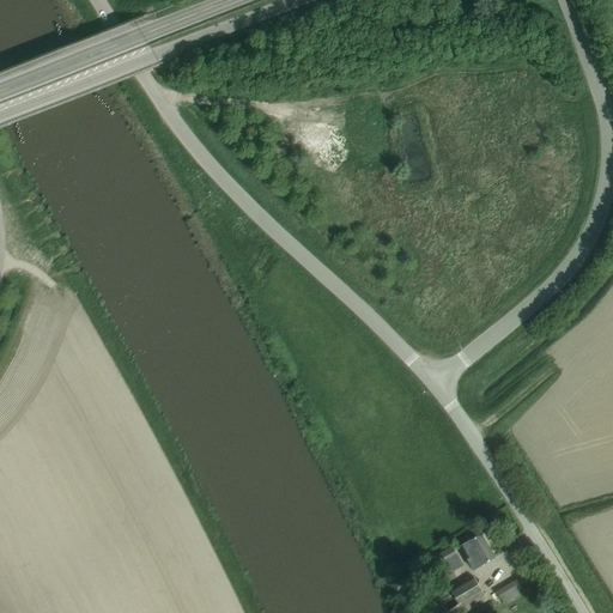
[(480,534),(469,540),(461,545),(468,558),(466,559),(472,570),(493,558),(480,534)]
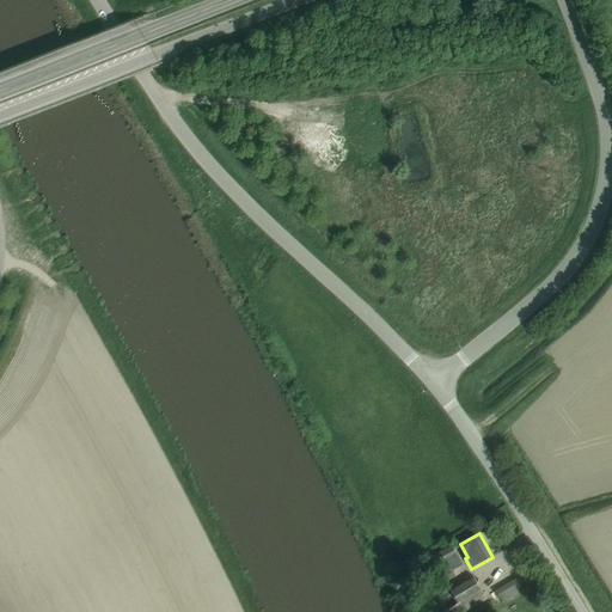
[(450,545),(438,552),(441,558),(453,551),(450,545)]
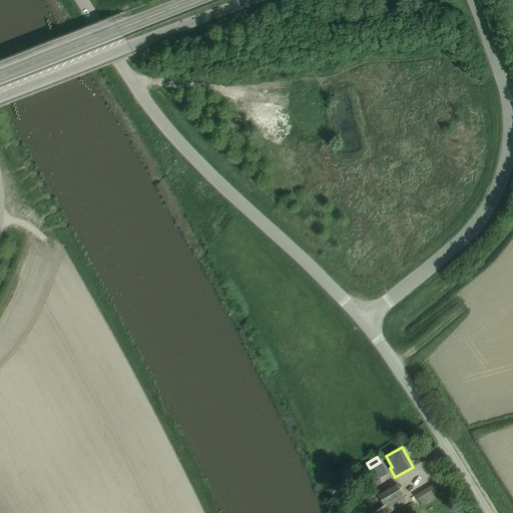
[(443,478),(414,495),(421,507),(439,496),(435,489),(446,482),(443,478)]
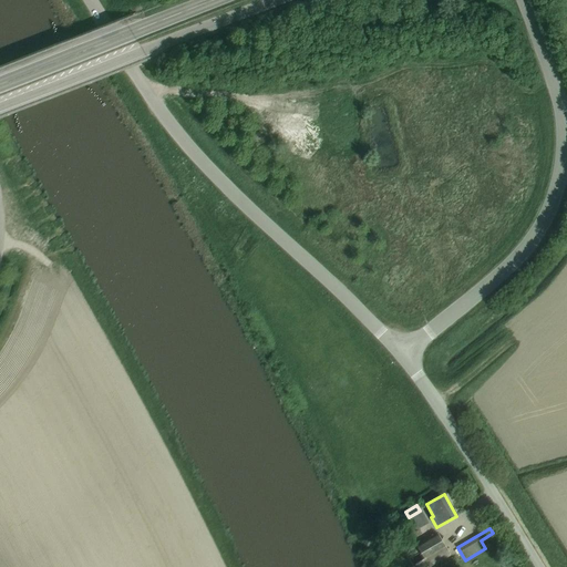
[(436,534),(415,546),(422,557),(413,563),(415,566),(429,566),(450,555),(436,534)]
